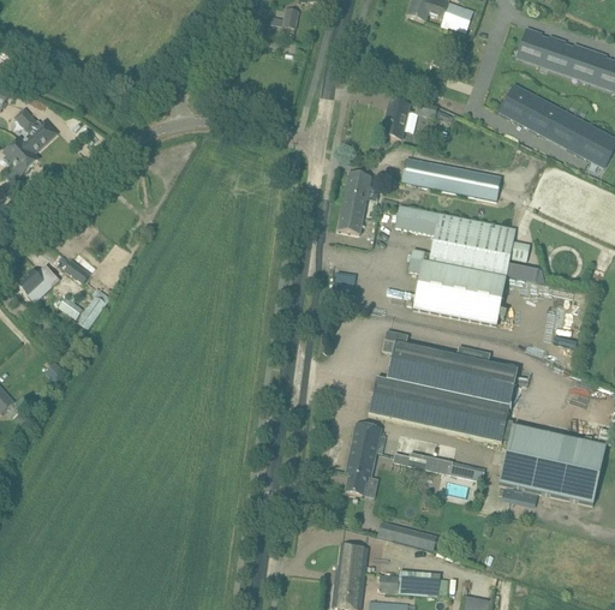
[(428,11),(443,17),(448,0),(459,0),(413,0),(408,13),(424,19),(428,11)]
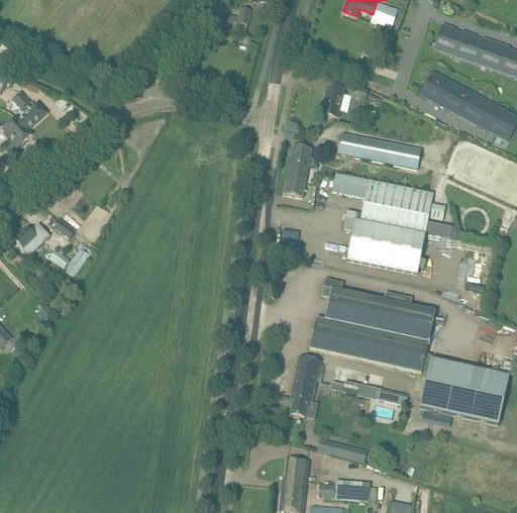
[(234,12),(234,15),(224,13),(223,17),(248,22),(250,7),(239,6),(238,13),(234,12)]
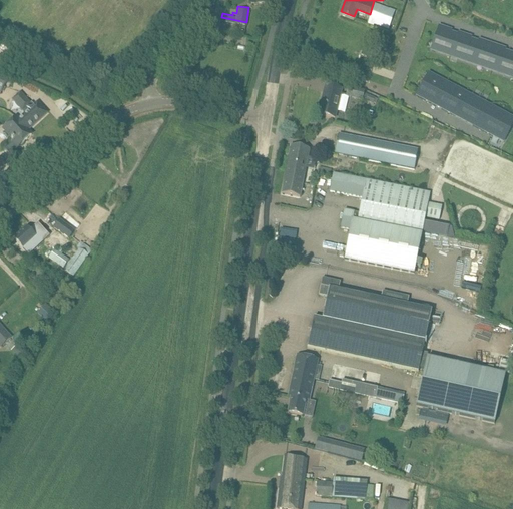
[(439,22),(433,39),(434,39),(438,40),(436,48),(450,53),(452,46),(460,48),(462,42),(454,39),(458,30),(451,28),(445,26),(446,24),(439,22)]
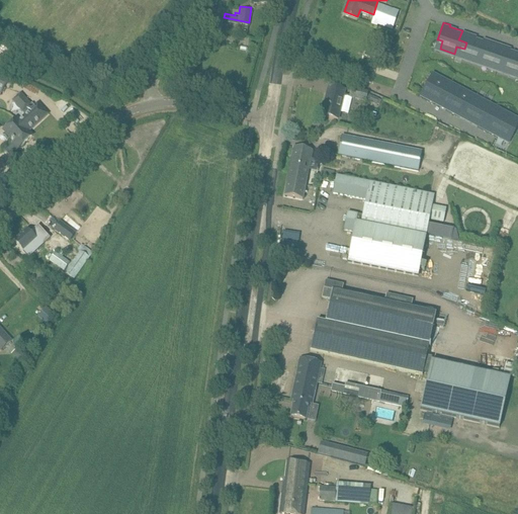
[(464,49),(461,57),(481,63),(489,39),(484,37),(476,35),(472,45),(466,43),(464,49)]
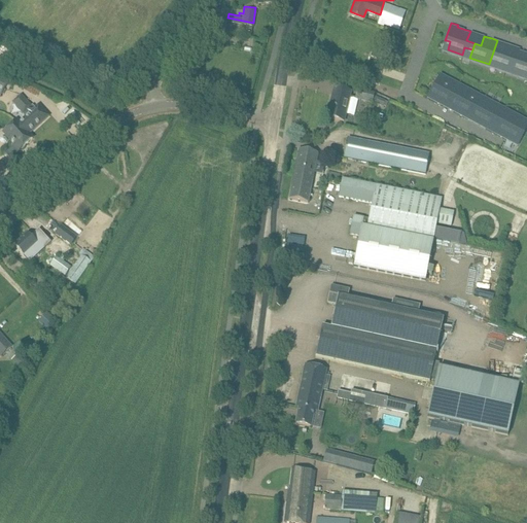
[(497,40),(489,64),(491,65),(492,60),(497,62),(496,66),(504,69),(513,46),(514,44),(498,39),(497,40)]
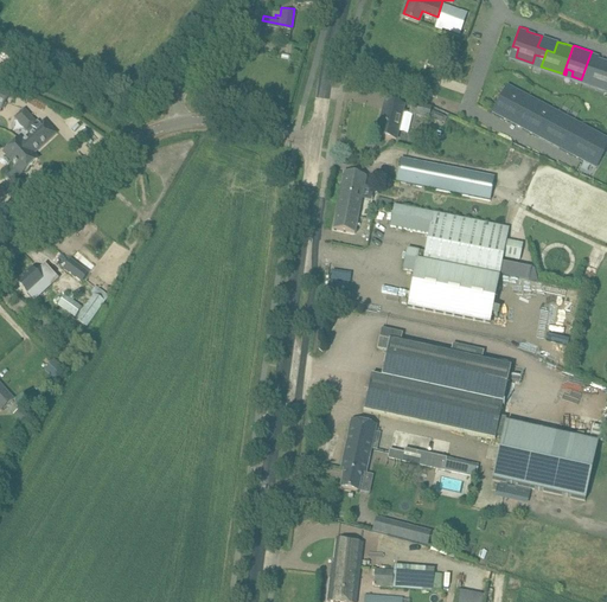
[(590,53),(581,79),(605,88),(606,79),(606,70),(604,69),(606,58),(598,55),(590,53)]
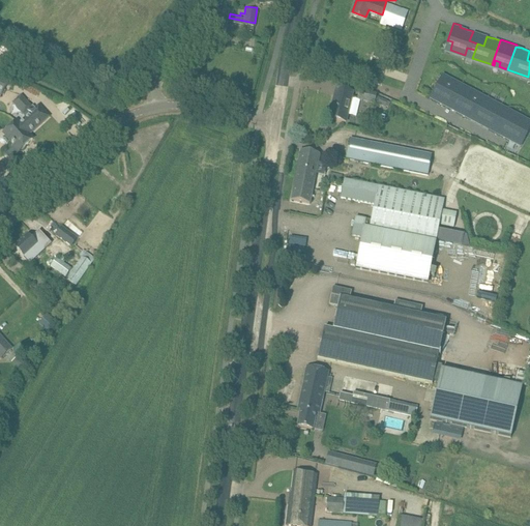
[(0,93),(9,75),(0,70),(0,93)]
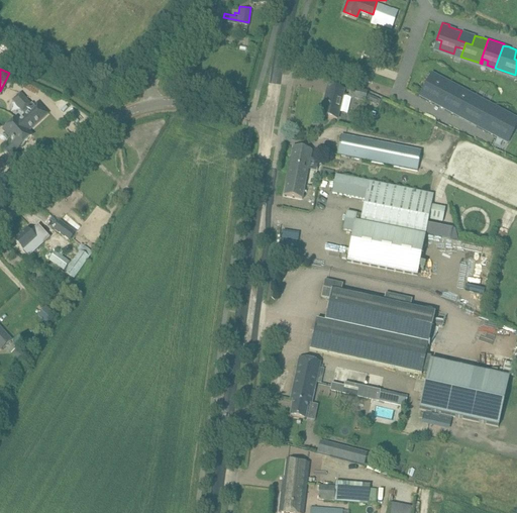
[(428,75),(419,93),(438,103),(444,91),(450,94),(453,89),(447,85),(450,79),(437,72),(434,78),(428,75)]
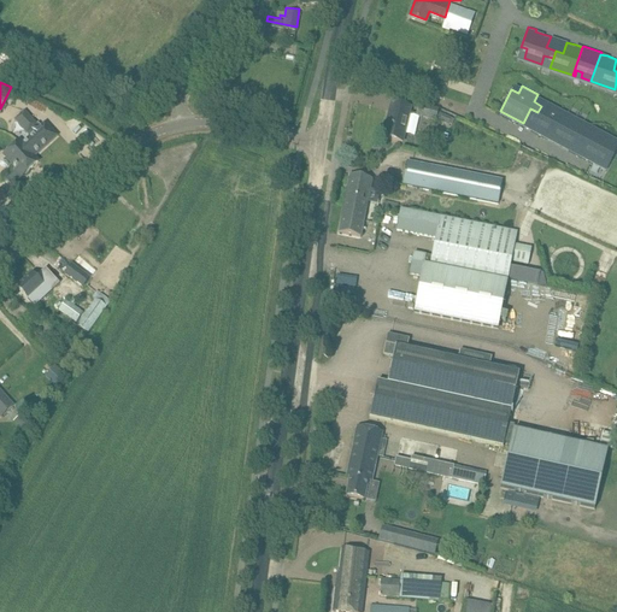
[(383,133),(395,136),(403,137),(410,104),(392,99),(383,133)]
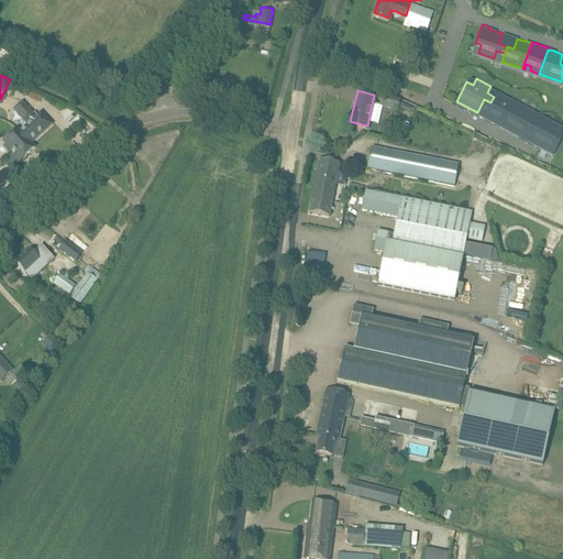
[(490,102),(484,116),(495,122),(509,96),(497,90),(494,97),(490,102)]
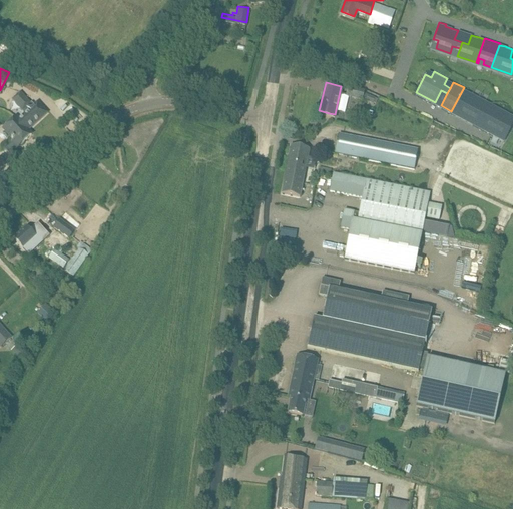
[(347,92),(363,96),(363,95),(376,100),(378,94),(364,89),(365,87),(349,83),(347,92)]
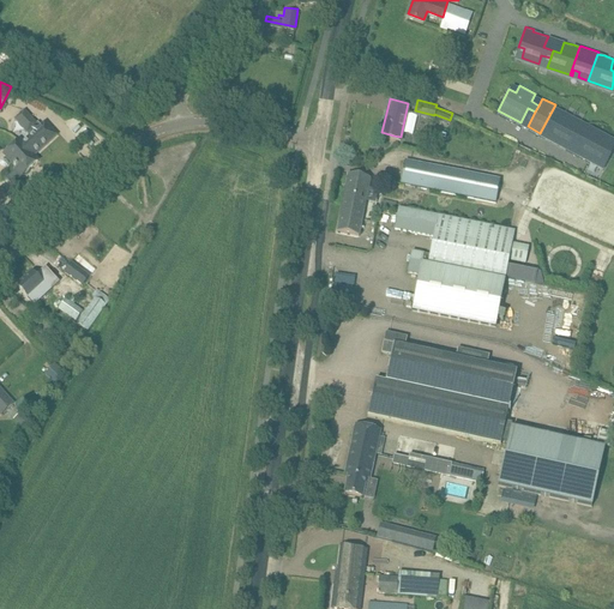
[(555,104),(540,133),(545,134),(546,132),(552,121),(558,124),(572,132),(578,134),(585,121),(559,107),(555,104)]
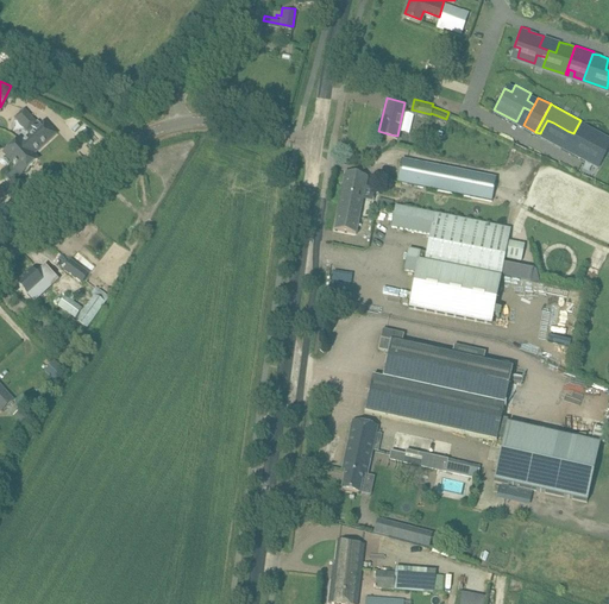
[(19,136),(4,149),(14,161),(13,161),(14,162),(14,163),(22,170),(38,156),(32,150),(55,130),(48,121),(44,118),(41,121),(37,118),(37,119),(24,105),(14,114),(26,127),(30,131),(22,138),(19,136)]
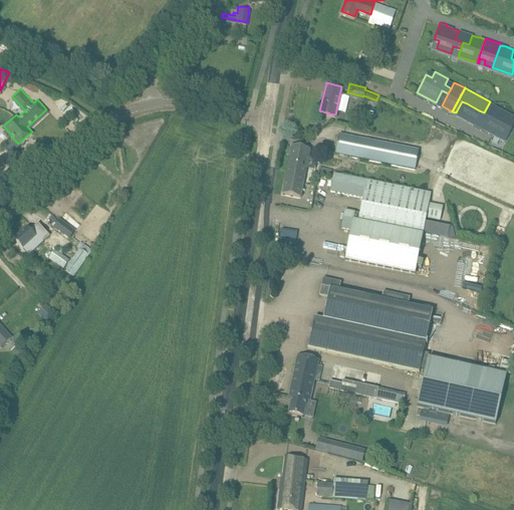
[(462,101),(457,110),(462,112),(467,103),(462,101)]
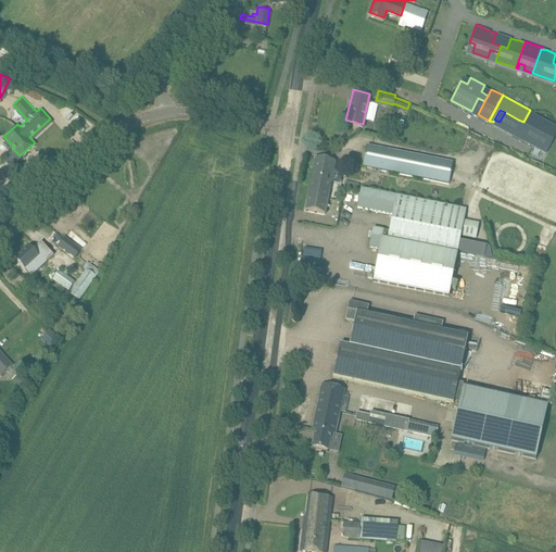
[(523,122),(517,135),(539,147),(553,122),(555,123),(530,110),(523,122)]
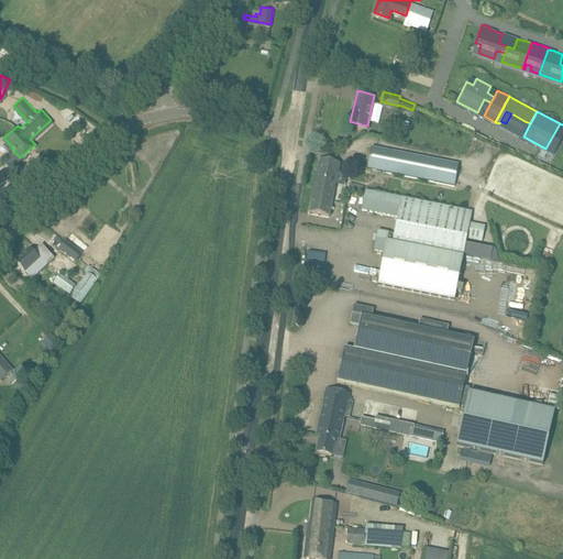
[(525,121),(518,134),(523,136),(530,123),(525,121)]
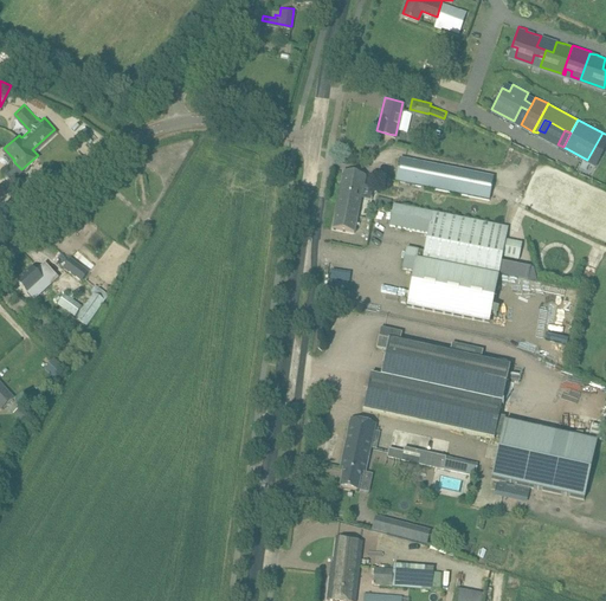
[(483,195),(488,172),(395,153),(391,176),(483,195)]
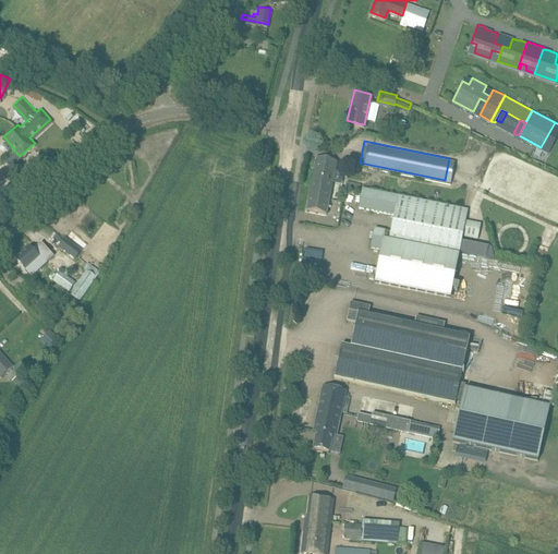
[(316,154),(312,178),(323,180),(319,199),(328,201),(336,158),(316,154)]
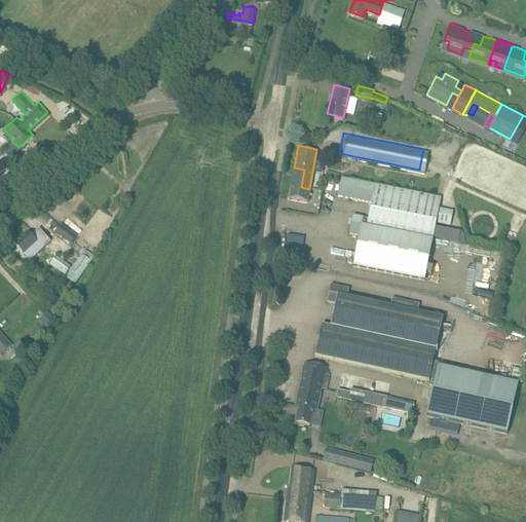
[(304,170),(294,168),(289,195),(307,198),(309,189),(301,187),(304,170)]
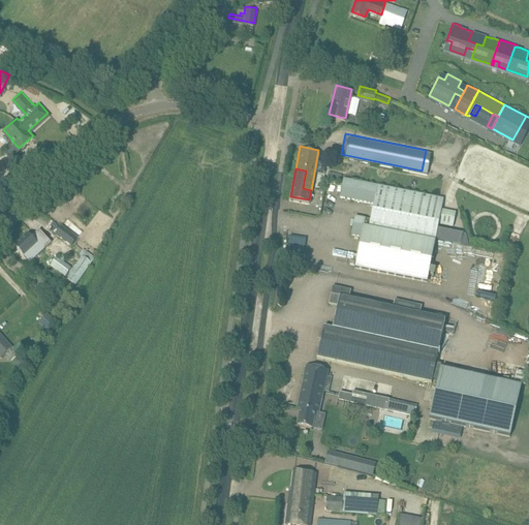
[(435,236),(443,195),(343,176),(340,193),(373,199),(368,222),(435,236)]
